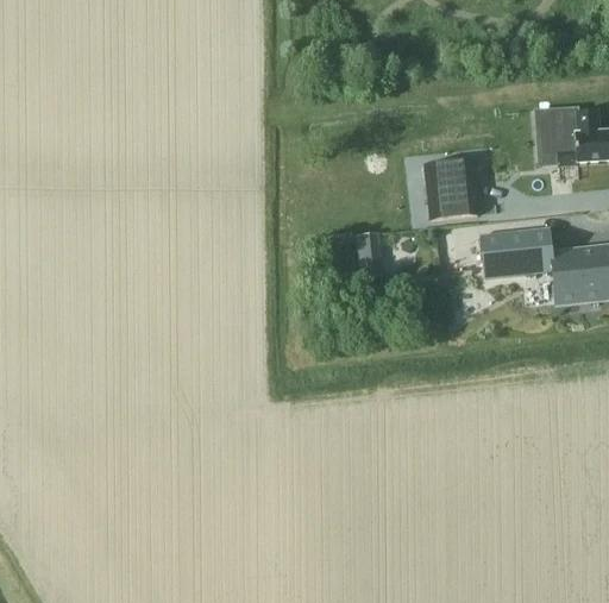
[(577,159),(608,157),(608,129),(598,130),(597,107),(576,110),(577,131),(573,131),(575,146),(556,148),(557,164),(577,162),(577,159)]
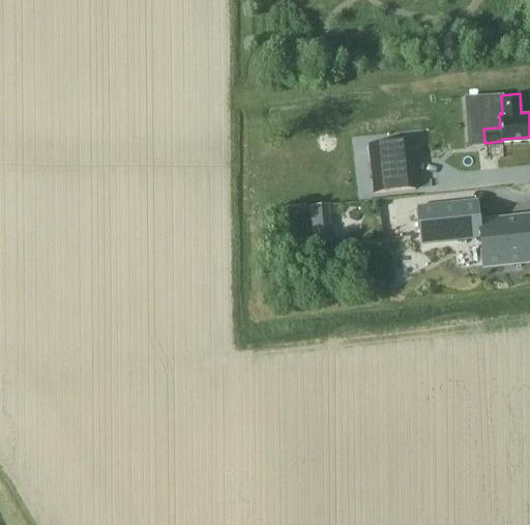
[(413,183),(412,172),(413,171),(413,169),(412,169),(411,157),(412,157),(410,137),(398,138),(369,141),(374,191),(399,187),(415,185),(415,183),(413,183)]
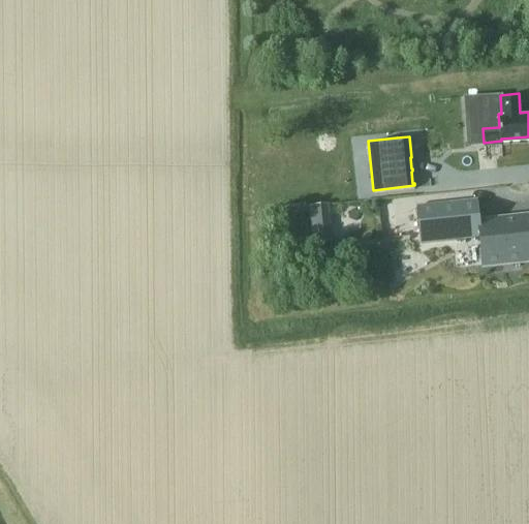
[(475,196),(416,203),(419,240),(479,234),(483,260),(521,256),(522,258),(528,257),(528,211),(478,217),(475,196)]
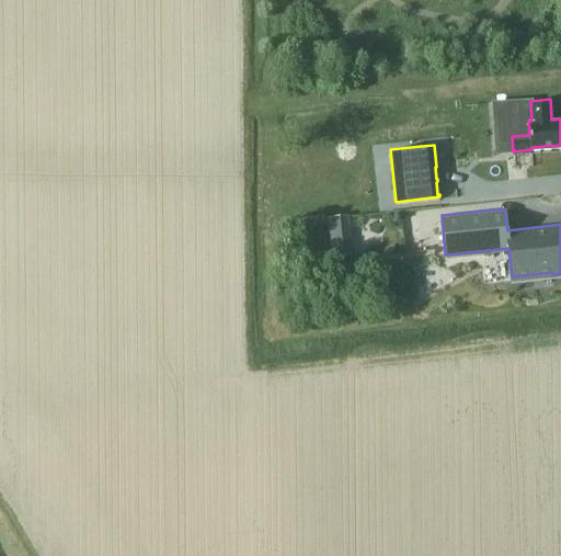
[(347,227),(346,214),(329,215),(330,229),(347,227)]
